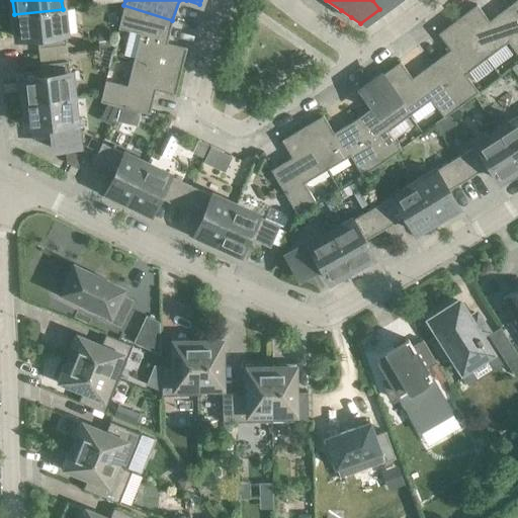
[(392,0),(372,0),(379,9),(392,0)]
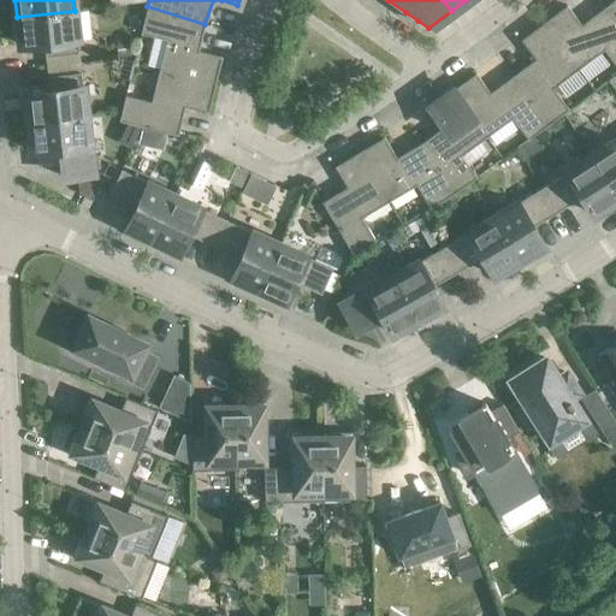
[(615,0),(614,0),(604,9),(615,24),(615,0)]
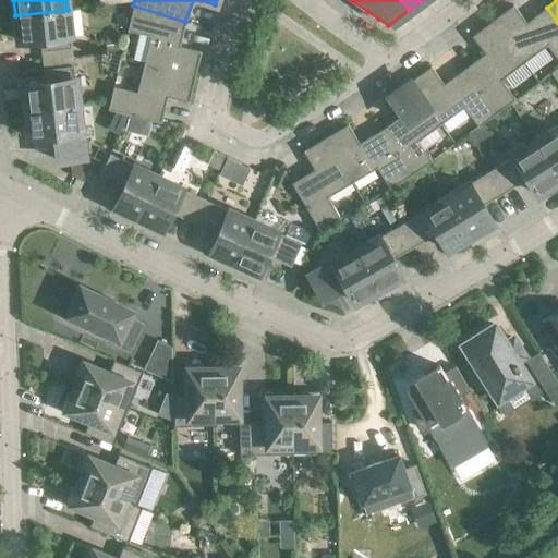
[(185,22),(133,5),(128,31),(150,36),(144,64),(195,77),(201,51),(180,47),(185,22)]
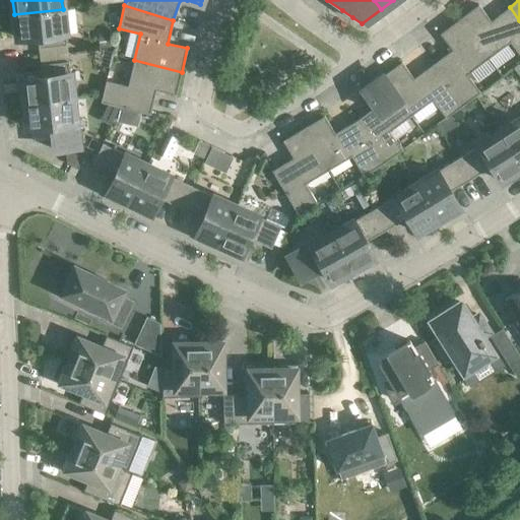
[(478,5),(459,19),(489,58),(510,43),(519,56),(519,20),(510,7),(491,21),(478,5)]
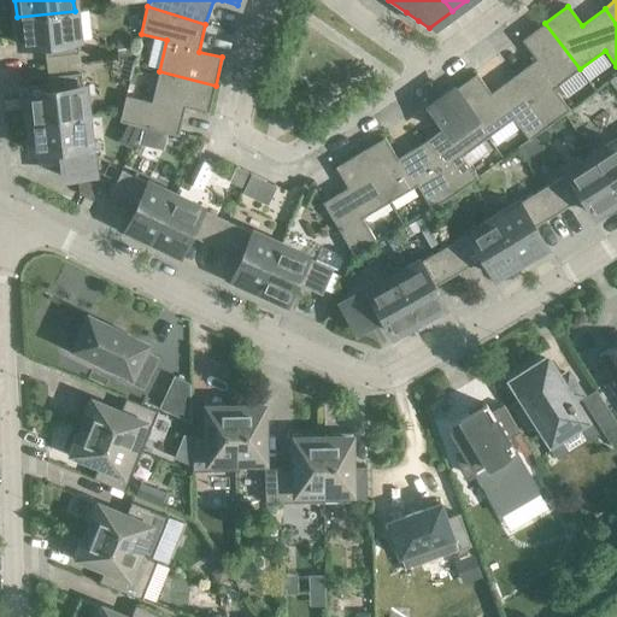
[(80,54),(75,11),(17,17),(21,46),(43,43),(46,58),(80,54)]
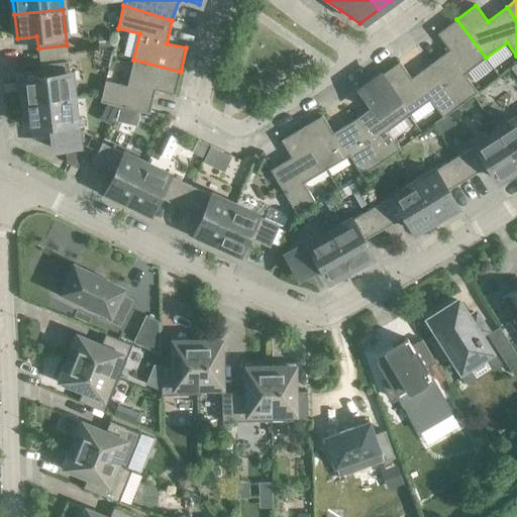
[(486,58),(456,19),(437,33),(449,49),(430,64),(460,105),(478,92),(463,74),(486,58)]
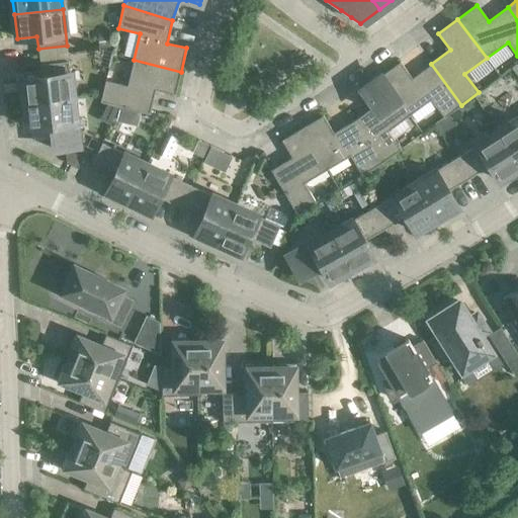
[(98,35),(97,35),(98,49),(109,47),(108,34),(98,35)]
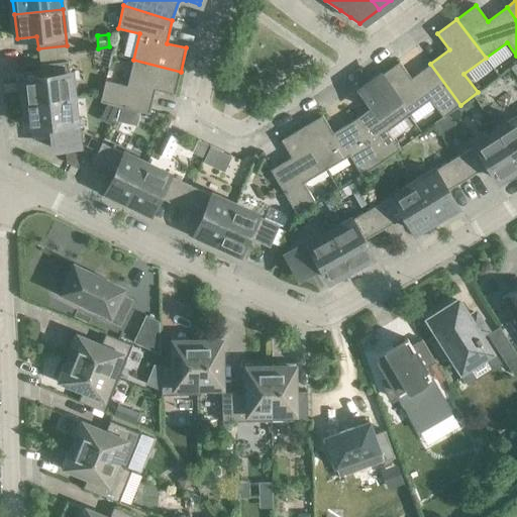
[(181,72),(133,60),(127,86),(105,81),(100,102),(149,114),(154,90),(175,95),(181,72)]
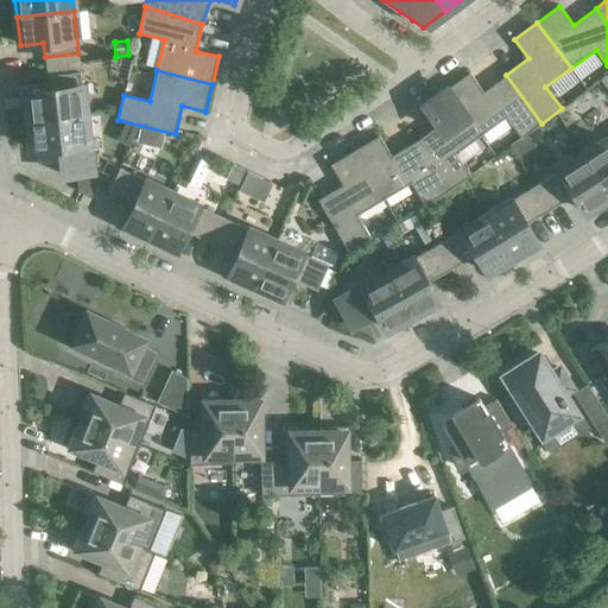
[(48,76),(49,87),(49,90),(25,93),(29,121),(84,114),(80,71),(48,76)]
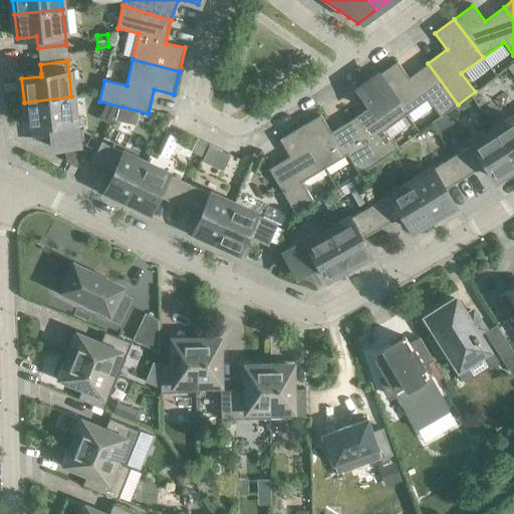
[(397,61),(377,75),(406,114),(428,98),(441,116),(458,104),(428,63),(409,77),(397,61)]
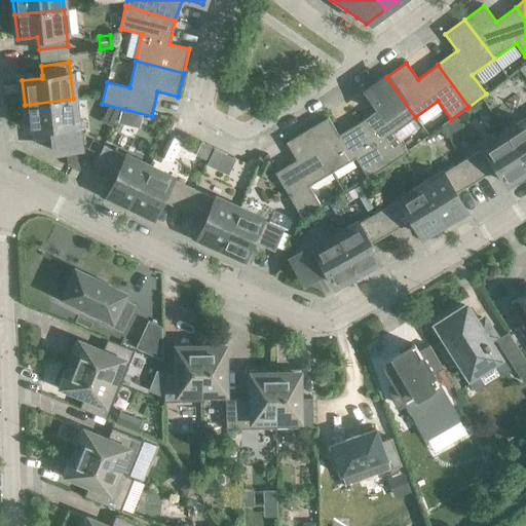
[(415,117),(386,77),(367,91),(378,108),(360,122),(387,165),(407,151),(393,134),(415,117)]
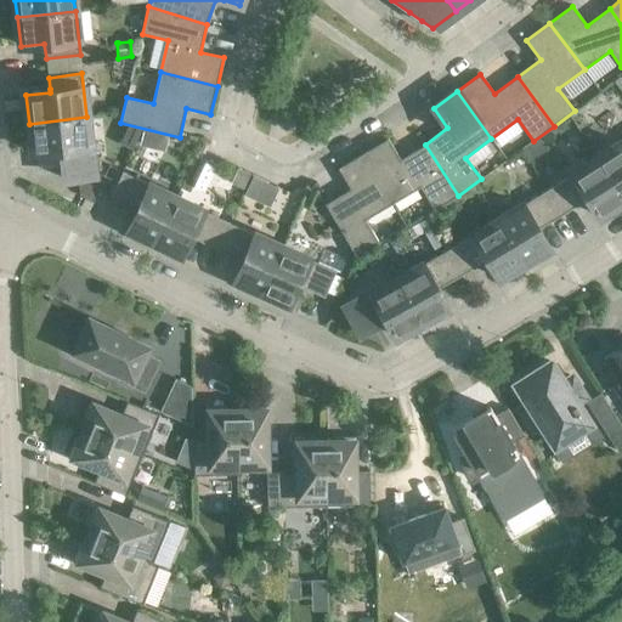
[(94,176),(86,117),(29,124),(32,152),(61,150),(64,180),(94,176)]
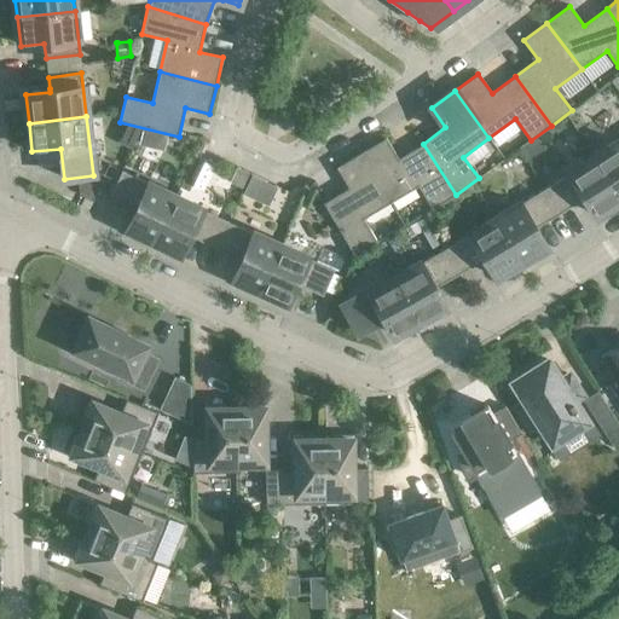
[(126,125),(119,142),(132,149),(142,128),(126,125)]
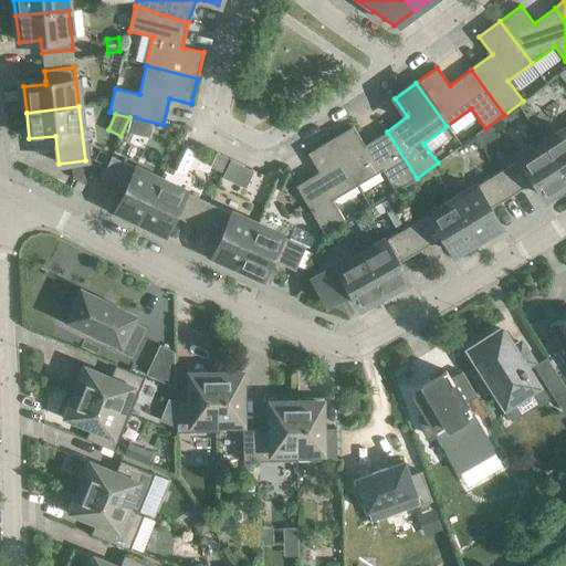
[(130,118),(127,132),(149,137),(153,124),(130,118)]
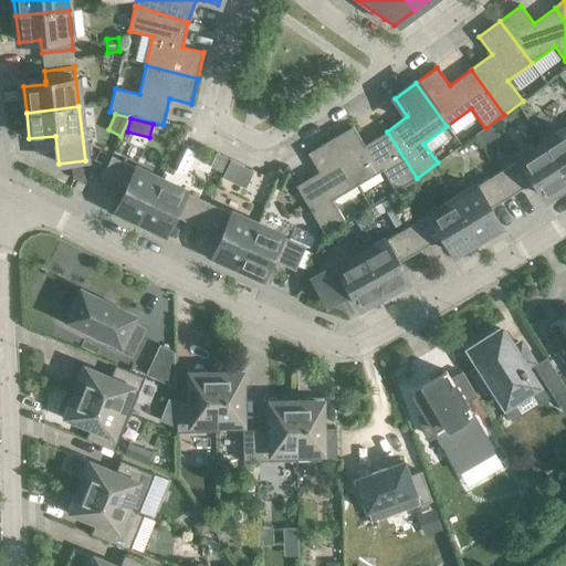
[(353,126),(331,139),(357,186),(383,170),(395,191),(417,178),(387,132),(364,145),(353,126)]
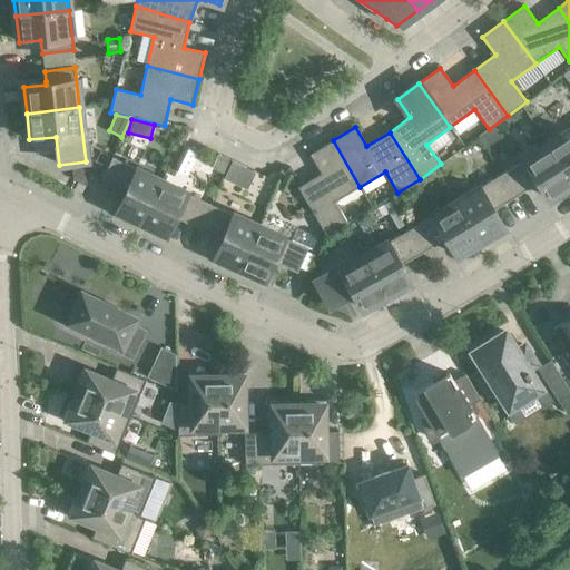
[(569,129),(547,145),(569,182),(569,129)]
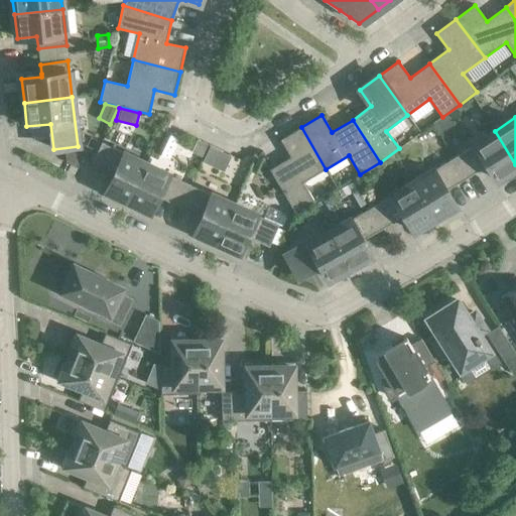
[(326,169),(301,127),(280,140),(290,157),(269,169),(295,213),(314,202),(302,182),(326,169)]
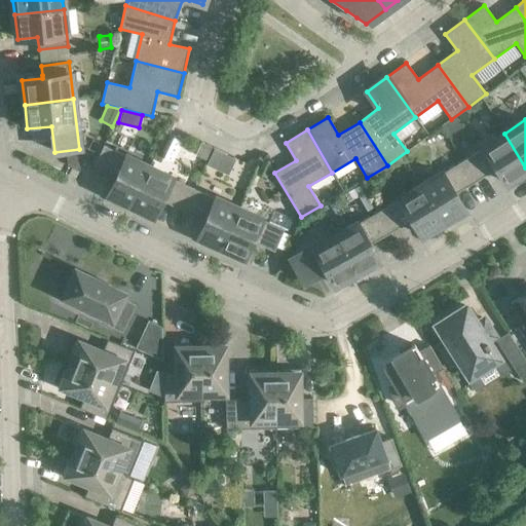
[(525,171),(525,167),(504,134),(462,160),(476,182),(497,168),(506,184),(525,171)]
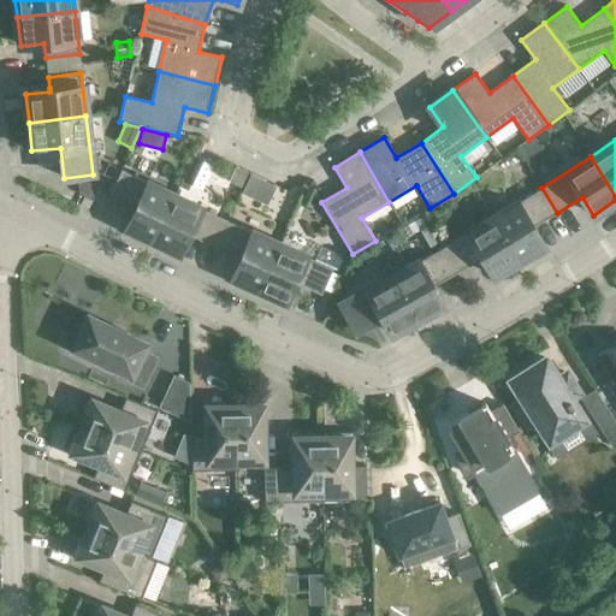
[(126,229),(153,241),(175,196),(122,170),(108,196),(136,209),(126,229)]
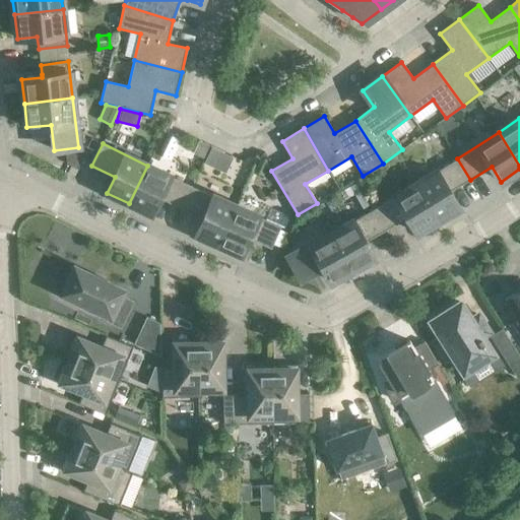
[(82,161),(66,153),(67,164),(78,169),(82,161)]
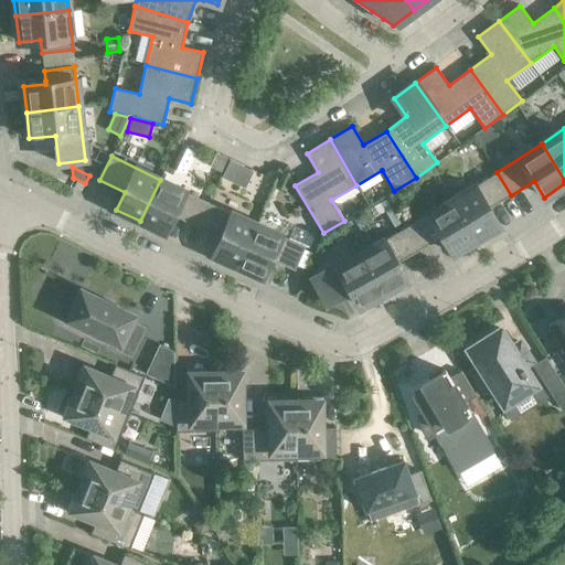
[(511,195),(497,172),(451,200),(476,240),(498,226),(488,209),(511,195)]
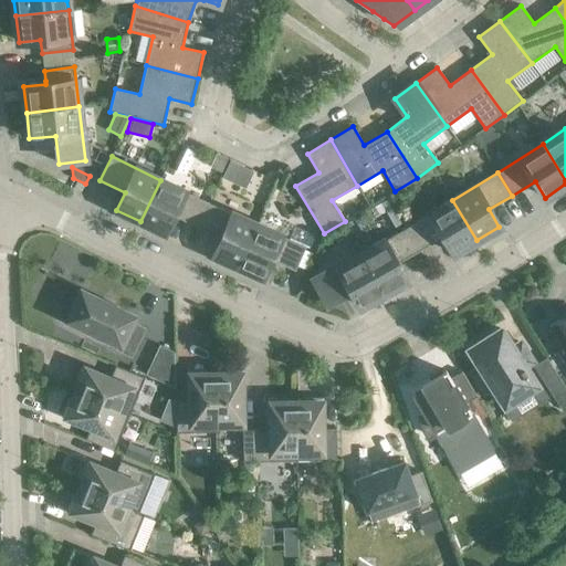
[(90,176),(85,184),(94,187),(97,180),(90,176)]
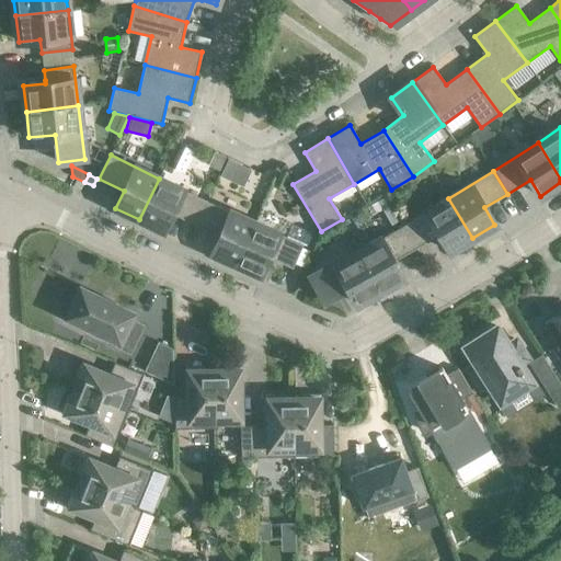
[(206,201),(159,179),(139,219),(162,231),(171,214),(195,225),(206,201)]
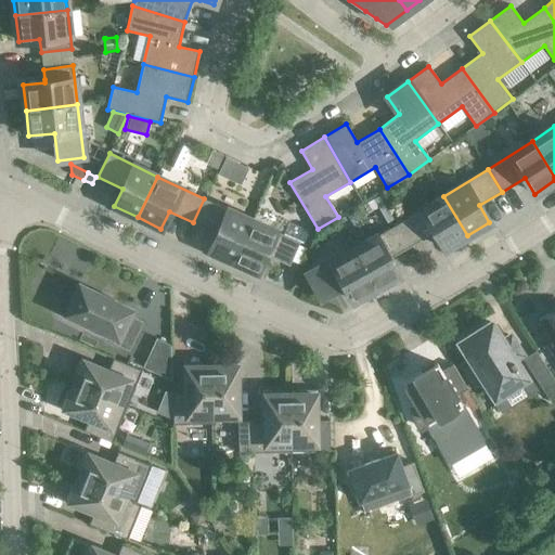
[(467,235),(443,196),(399,223),(412,246),(435,232),(444,249),(467,235)]
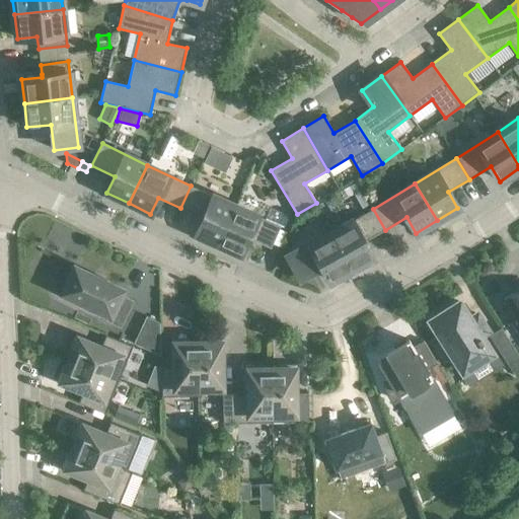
[(235,206),(191,186),(180,208),(203,218),(196,235),(218,244),(235,206)]
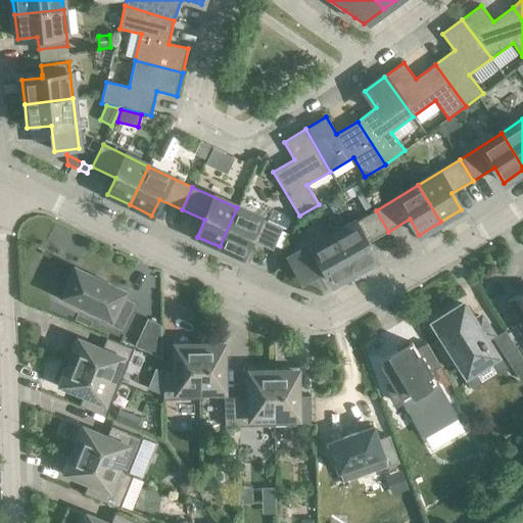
[(344,195),(343,195),(346,202),(357,197),(365,211),(370,209),(358,187),(344,195)]
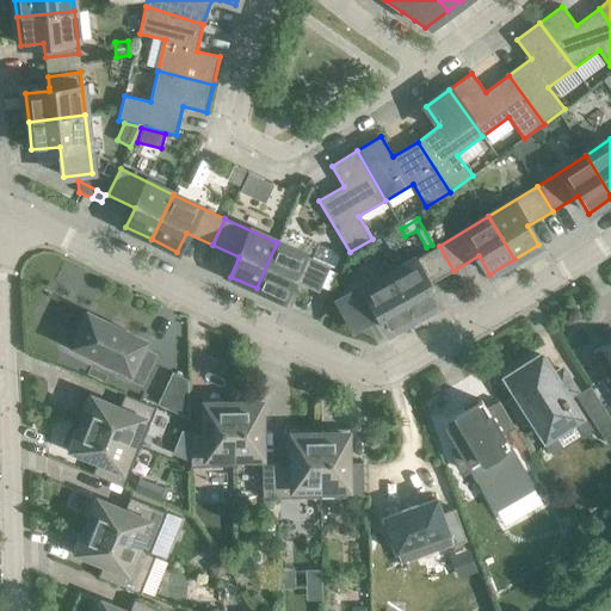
[(331,266),(277,242),(257,288),(283,300),(291,281),(319,292),(331,266)]
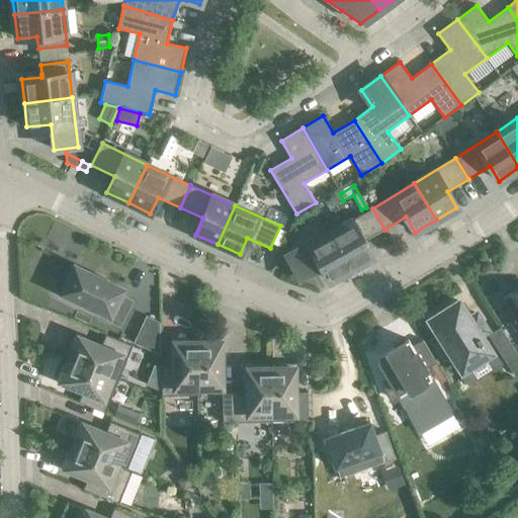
[(384,230),(372,208),(330,232),(351,269),(371,257),(363,242),(384,230)]
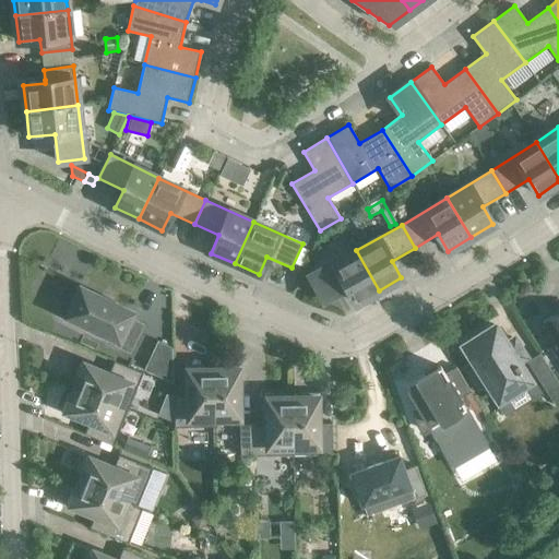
[(379,290),(356,250),(309,276),(322,299),(346,286),(356,304),(379,290)]
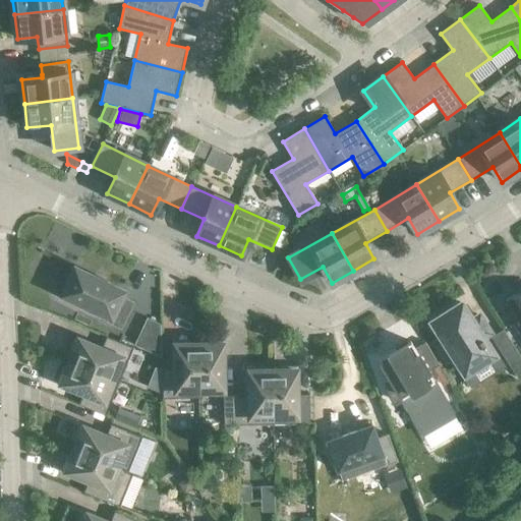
[(95,276),(74,267),(60,295),(83,305),(82,309),(95,315),(97,312),(110,319),(108,322),(120,328),(132,302),(122,297),(125,291),(104,281),(105,281),(103,280),(96,277),(97,277),(95,276)]
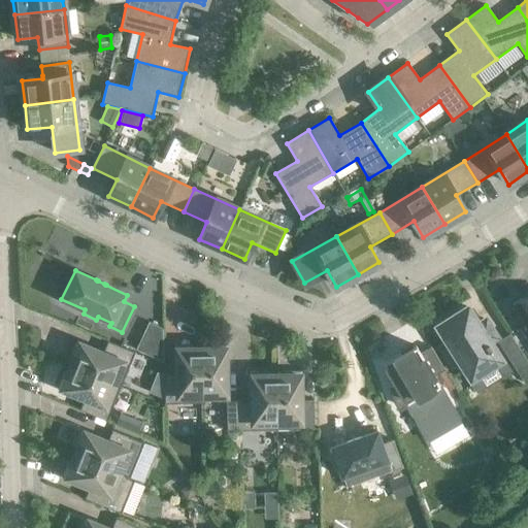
[(527,294),(507,307),(527,338),(527,294)]
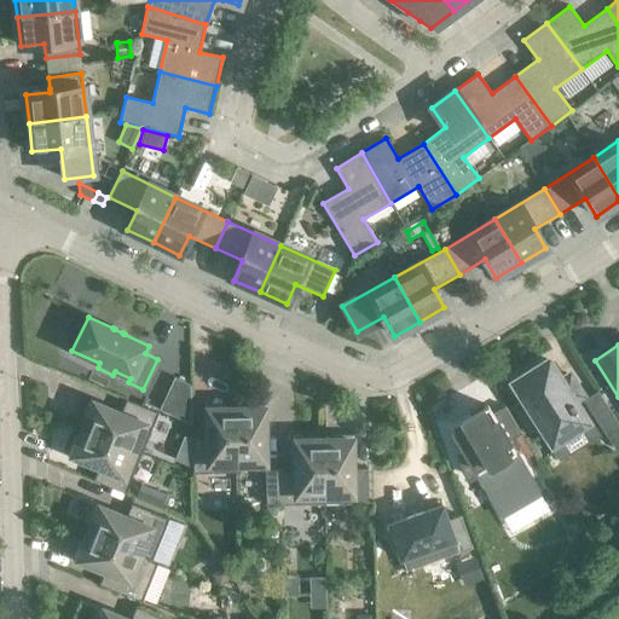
[(539,424),(553,446),(557,443),(556,441),(583,424),(584,427),(588,423),(574,403),(584,398),(582,395),(580,397),(571,381),(572,380),(571,377),(562,383),(549,363),(545,365),(547,366),(520,383),(519,382),(514,385),(527,405),(519,411),(520,414),(522,411),(532,427),(530,428),(531,431),(539,424)]
